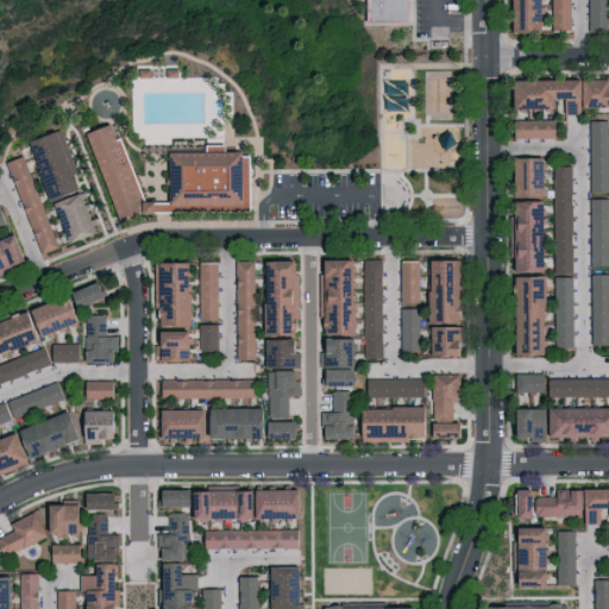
[(362,0),(362,22),(403,22),(403,0),(362,0)]
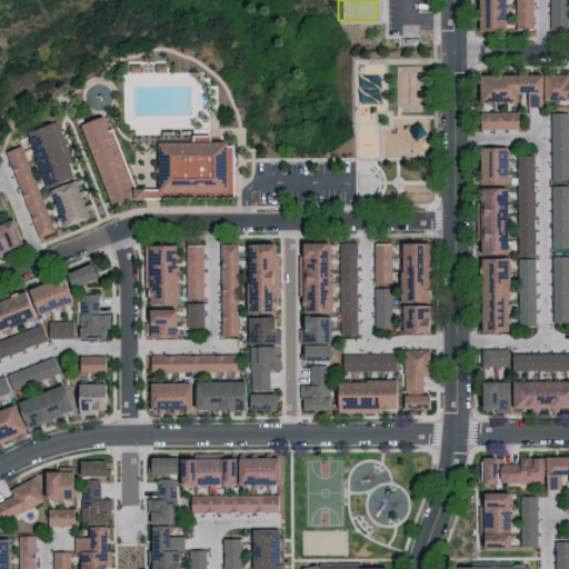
[(500,0),(471,0),(472,31),(501,30),(500,0)]
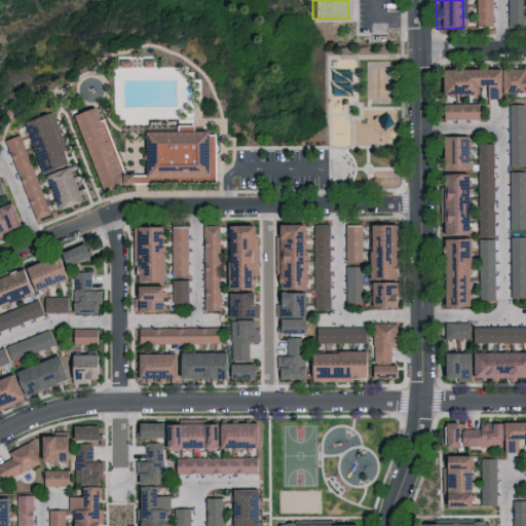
[(474,0),(475,27),(492,27),(491,0),(474,0)]
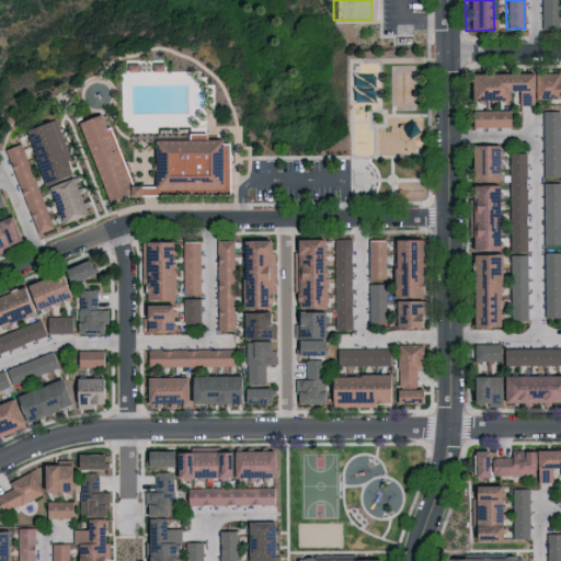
[(539,0),(540,29),(557,29),(556,0),(539,0)]
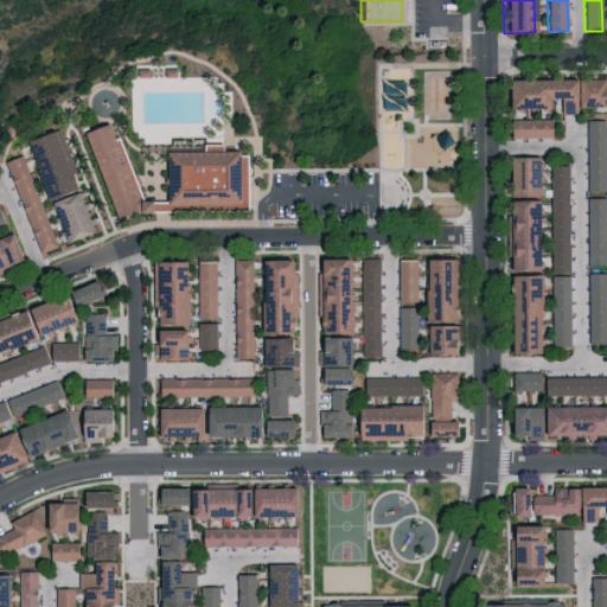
[(504,80),(504,109),(551,109),(551,101),(560,101),(558,114),(579,114),(579,107),(606,107),(606,85),(602,87),(602,80),(504,80)]
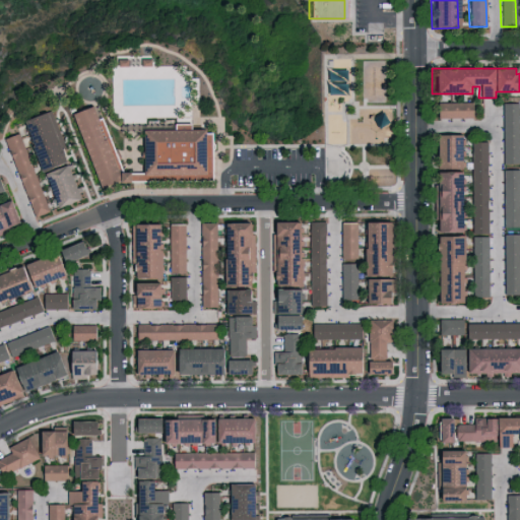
[(470,103),(434,103),(435,118),(470,118),(470,103)]
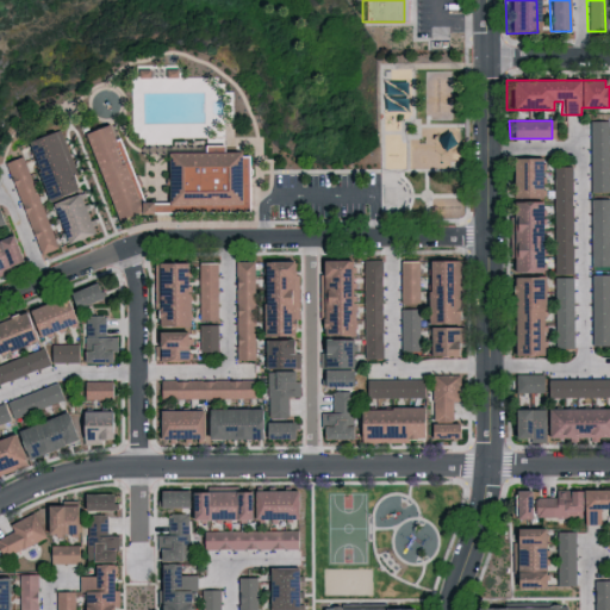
[(587,191),(608,191),(608,120),(589,120),(587,191)]
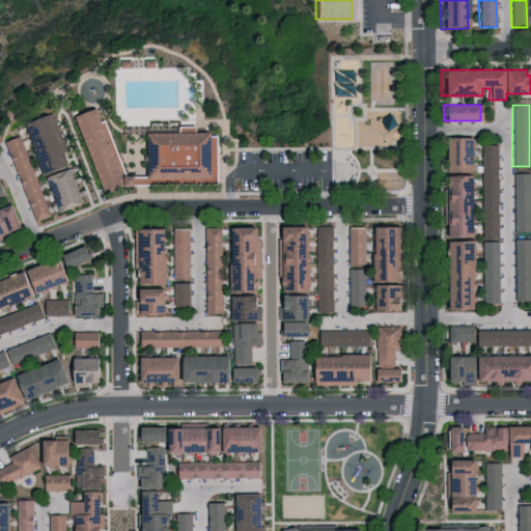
[(71,115),(98,193),(132,182),(131,178),(126,179),(123,174),(117,177),(93,107),(71,115)]
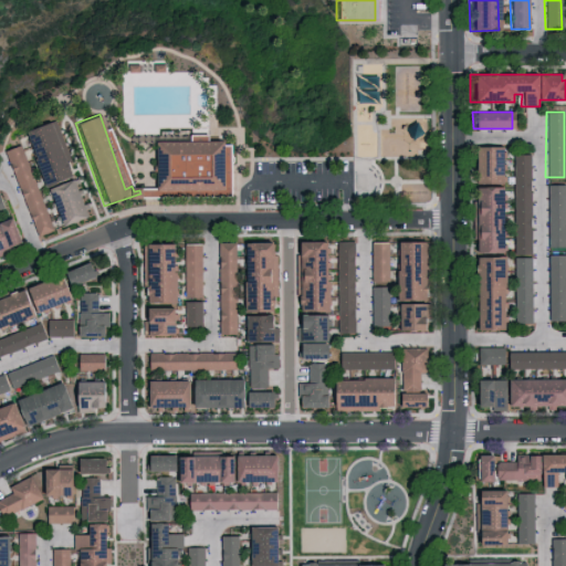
[(65,177),(49,122),(29,127),(41,165),(33,167),(39,185),(65,177)]
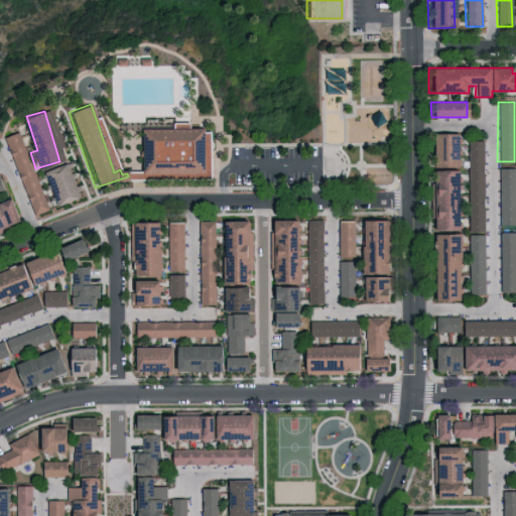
[(129,178),(206,178),(205,161),(200,161),(200,128),(184,129),(184,123),(172,123),(172,129),(138,129),(138,172),(129,172),(129,178)]
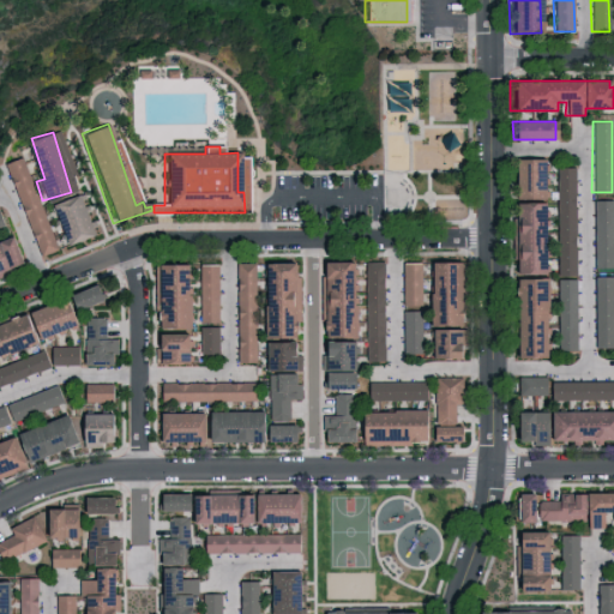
[(35,257),(53,252),(24,156),(6,162),(35,257)]
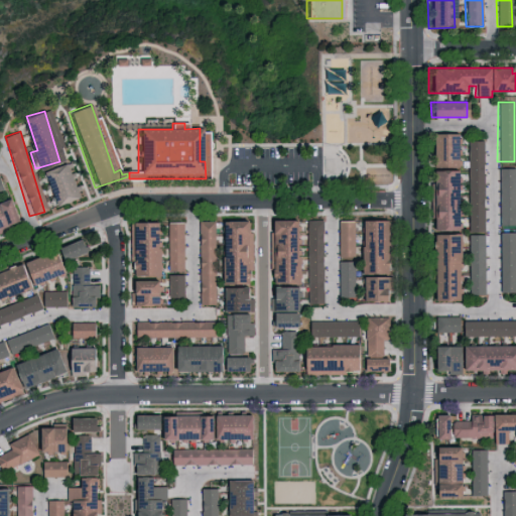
[(455,132),(430,131),(429,165),(455,165),(455,132)]
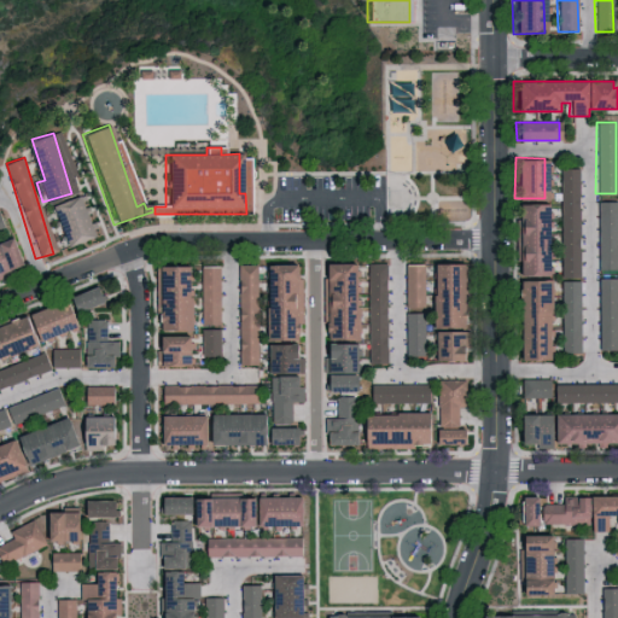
[(579,167),(560,167),(560,275),(579,275),(579,167)]
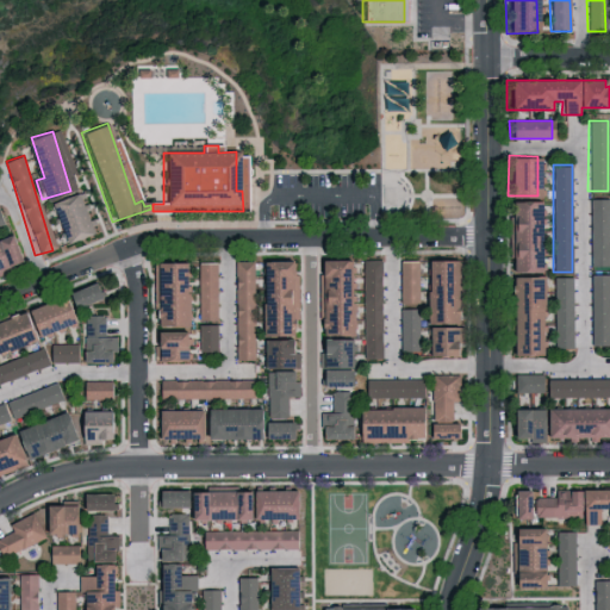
[(89,235),(74,194),(48,204),(63,244),(89,235)]
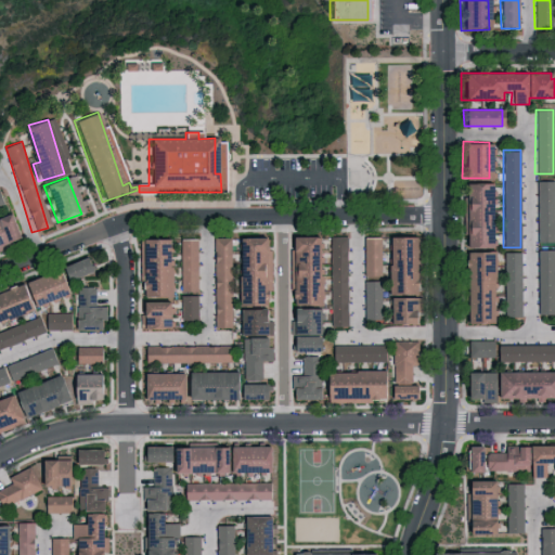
[(554,180),(537,179),(536,241),(553,241),(554,180)]
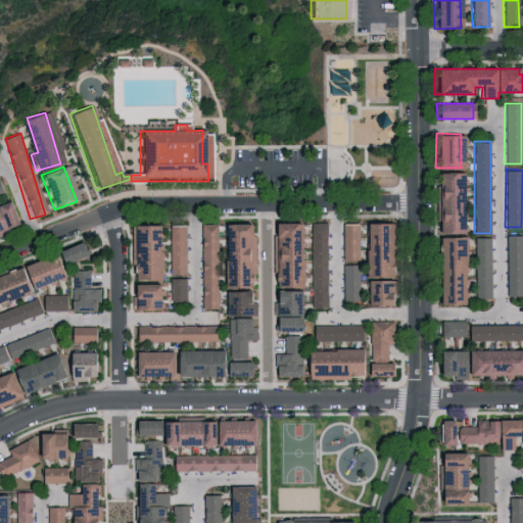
[(462,231),(462,171),(435,171),(435,231),(462,231)]
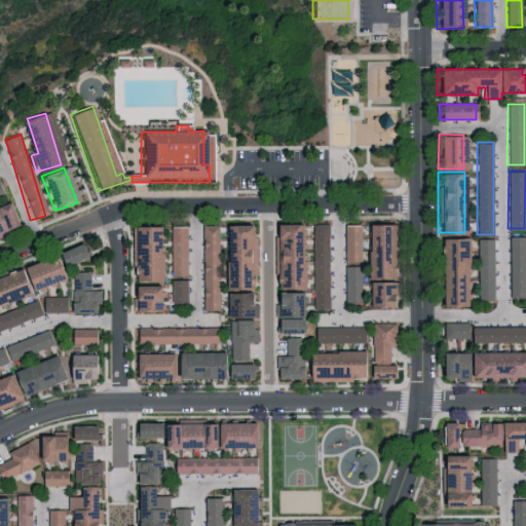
[(0,234),(21,228),(13,204),(0,208),(0,234)]
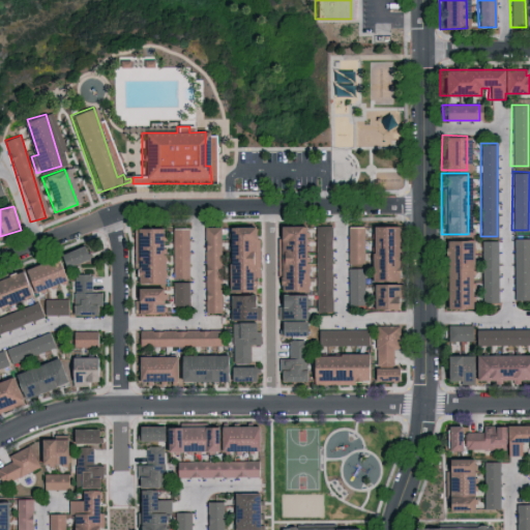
[(275,290),(303,289),(302,224),(274,224),(275,290)]
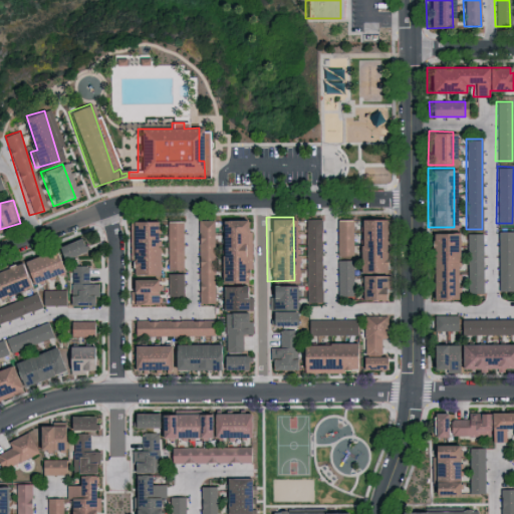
[(356,270),(381,271),(382,218),(357,217),(356,270)]
